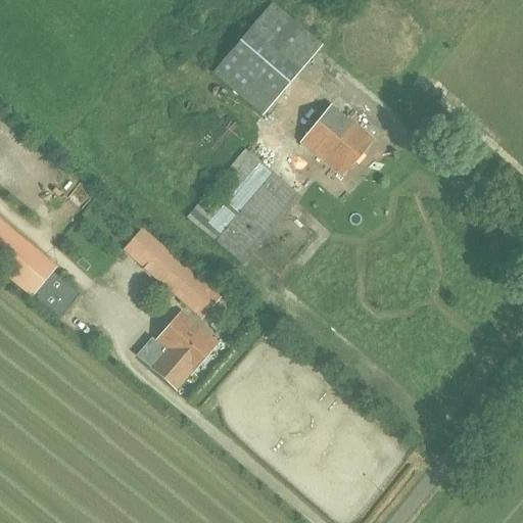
[(271,4),(257,19),(239,4),(205,43),(224,59),(211,73),(260,114),(264,116),(265,115),(323,47),(271,4)]
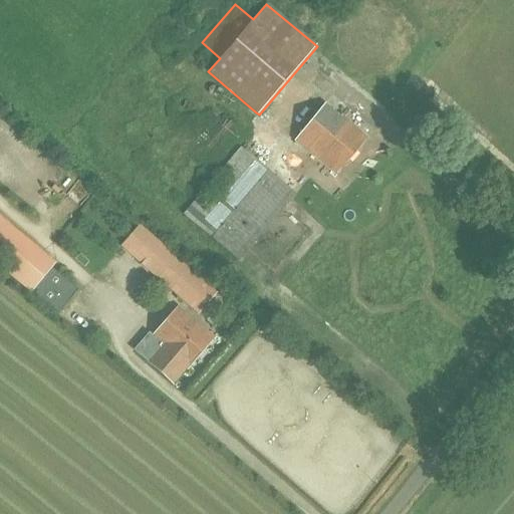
[(340,117),(324,103),(293,142),(335,176),(366,139),(349,124),(356,116),(347,108),(340,117)]
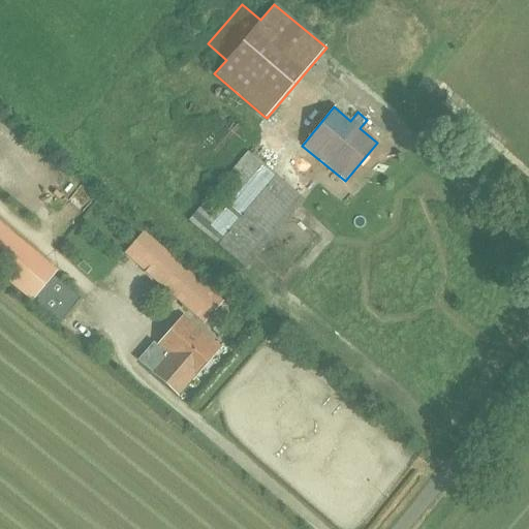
[(253,268),(313,203),(274,166),(213,231),(253,268)]
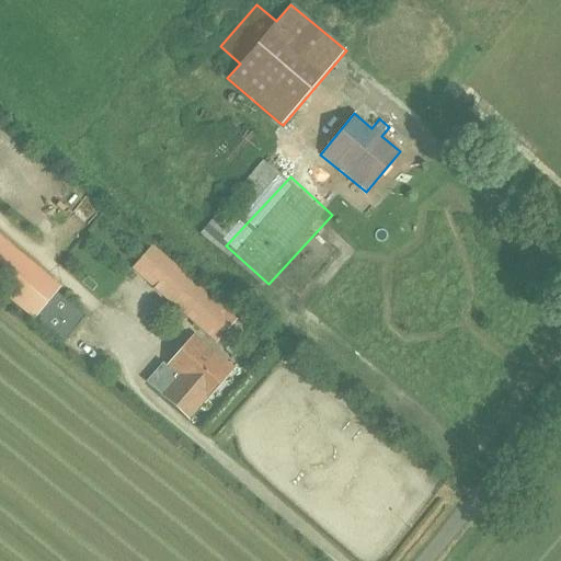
[(59,286),(0,237),(0,293),(63,344),(84,317),(55,293),(59,286)]
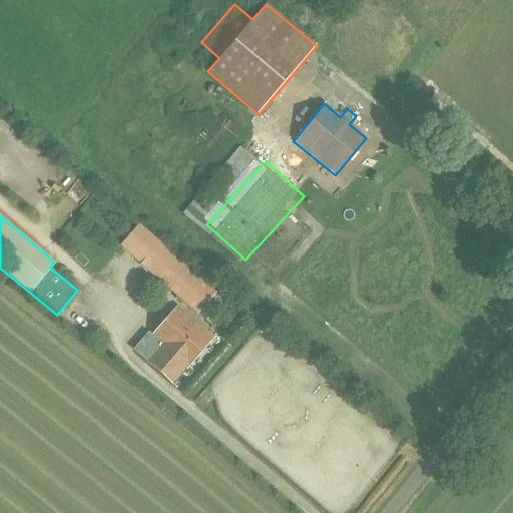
[(214,294),(136,225),(117,247),(195,316),(214,294)]
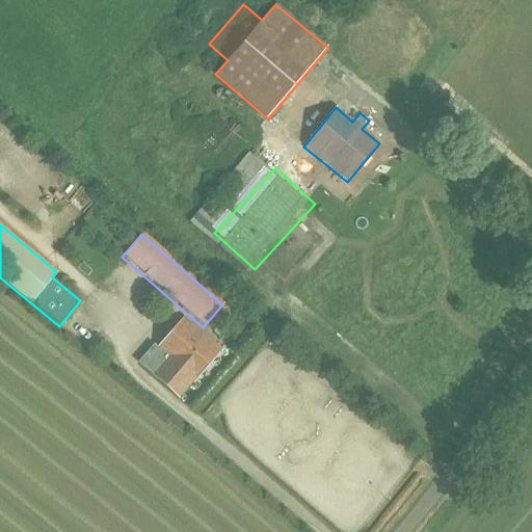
[(220,350),(183,318),(157,349),(154,346),(139,364),(180,398),(220,350)]
